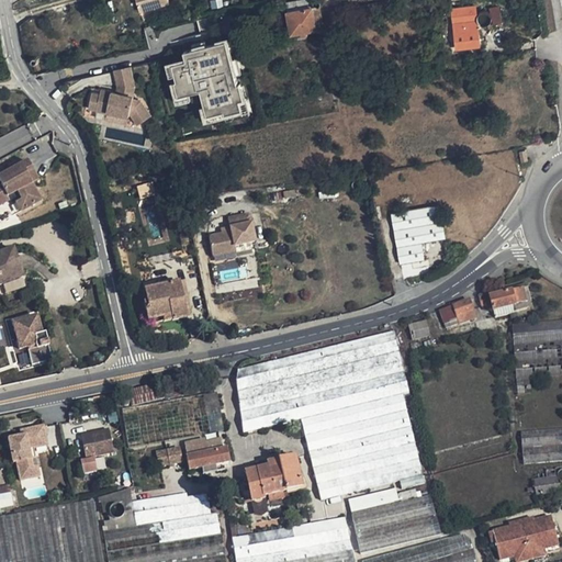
[(169,3),(168,0),(136,0),(141,12),(169,3)]
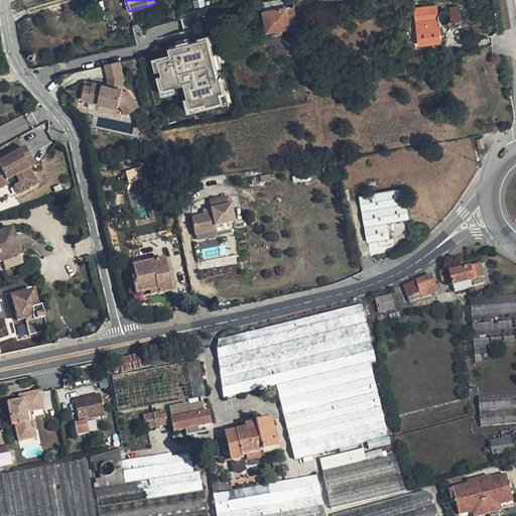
[(272,0),(263,2),(265,11),(286,7),(284,0),(272,0)]
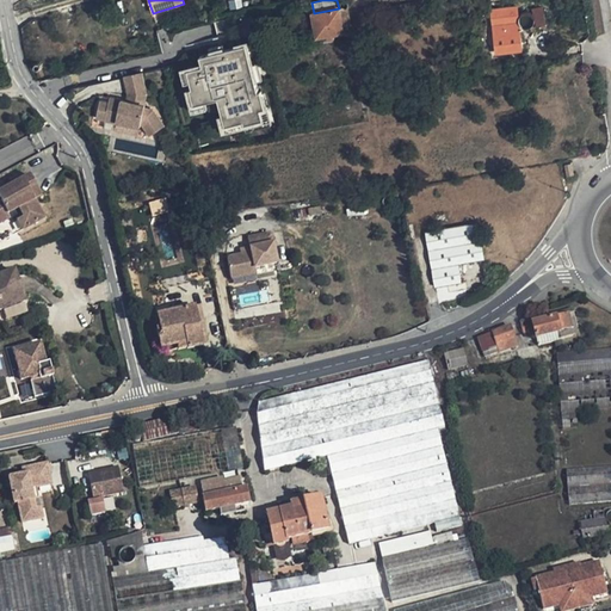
[(353,35),(349,7),(347,8),(345,10),(344,8),(343,8),(340,8),(344,32),(345,36),(353,35)]
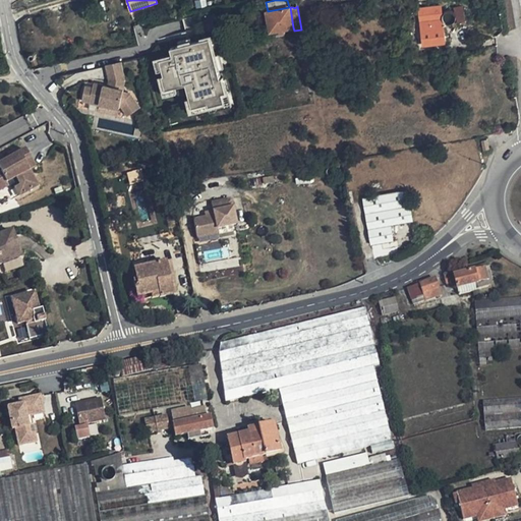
[(463,6),(454,7),(455,23),(465,22),(463,6)]
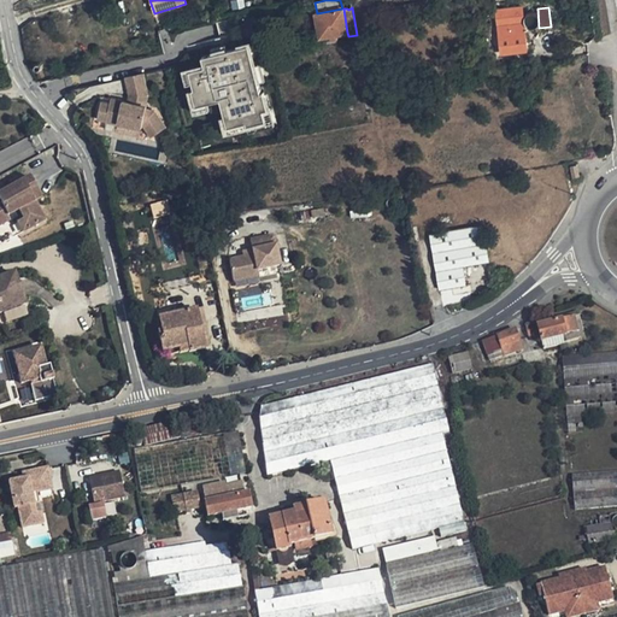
[(347,33),(344,9),(342,9),(317,13),(321,37),(330,35),(338,34),(347,33)]
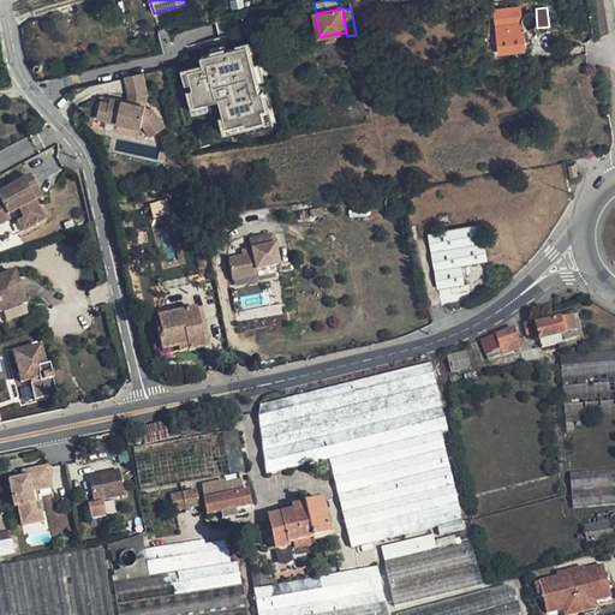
[(520,9),(495,11),(500,53),(525,51),(520,9)]
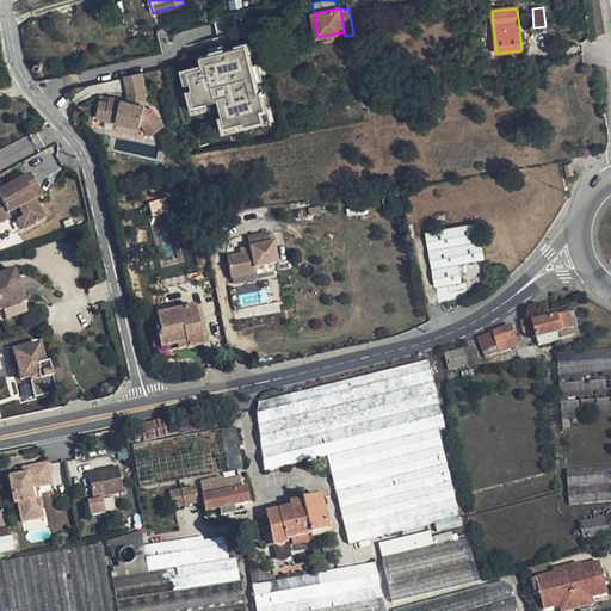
[(259,92),(247,44),(201,56),(203,66),(189,69),(192,88),(191,88),(195,105),(218,99),(226,125),(244,122),(245,124),(264,119),(261,110),(265,109),(261,91),(259,92)]
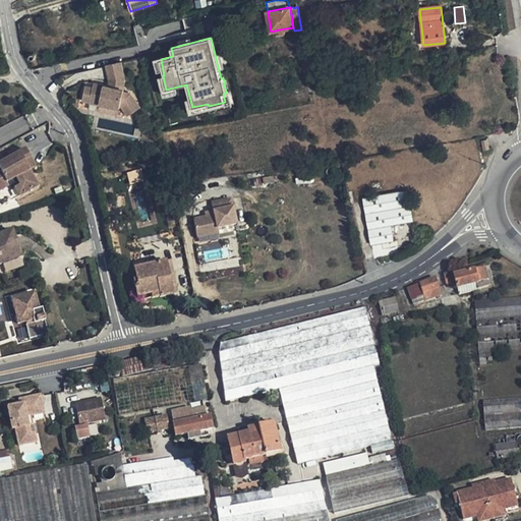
[(110,80),(109,87),(123,90),(125,80),(121,62),(107,65),(110,80)]
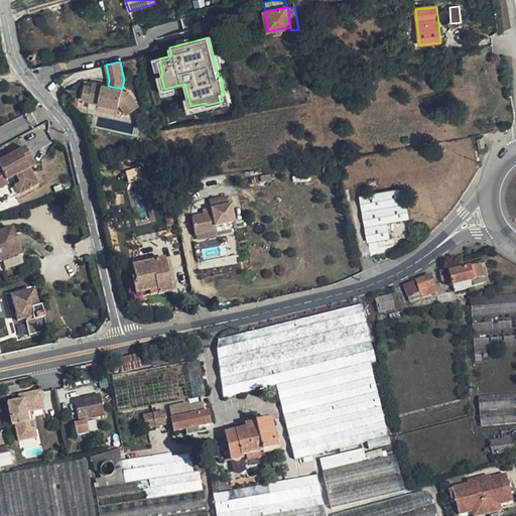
[(93,86),(85,85),(82,100),(90,101),(90,102),(99,104),(99,103),(120,107),(120,105),(123,106),(123,108),(127,115),(139,107),(130,93),(122,92),(122,89),(108,86),(103,85),(103,84),(94,82),(93,86)]
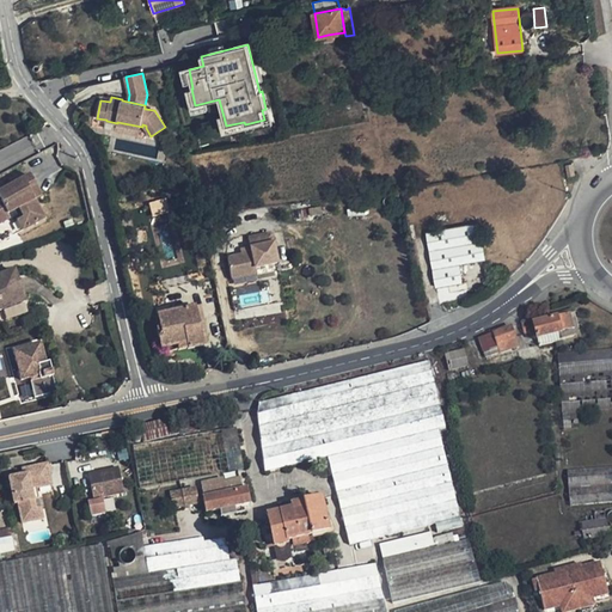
[(117,123),(116,130),(140,135),(142,127),(117,122),(117,123)]
